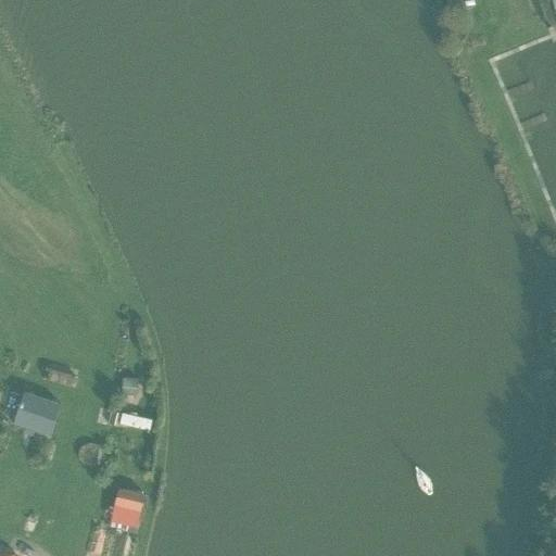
[(139,379),(124,378),(123,395),(137,396),(139,379)]
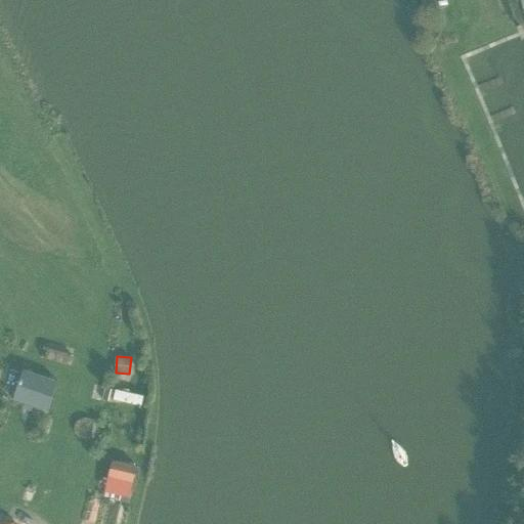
[(12,400),(47,412),(57,382),(23,370),(12,400)]
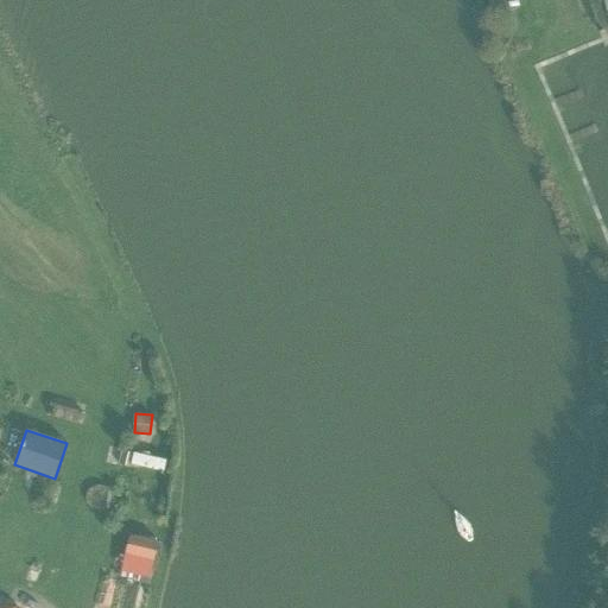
[(132,451),(122,449),(119,463),(130,466),(132,451)]
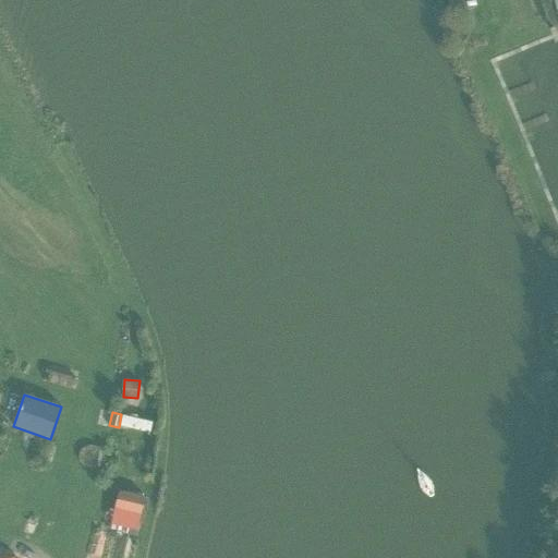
[(153,423),(122,415),(120,425),(149,433),(153,423)]
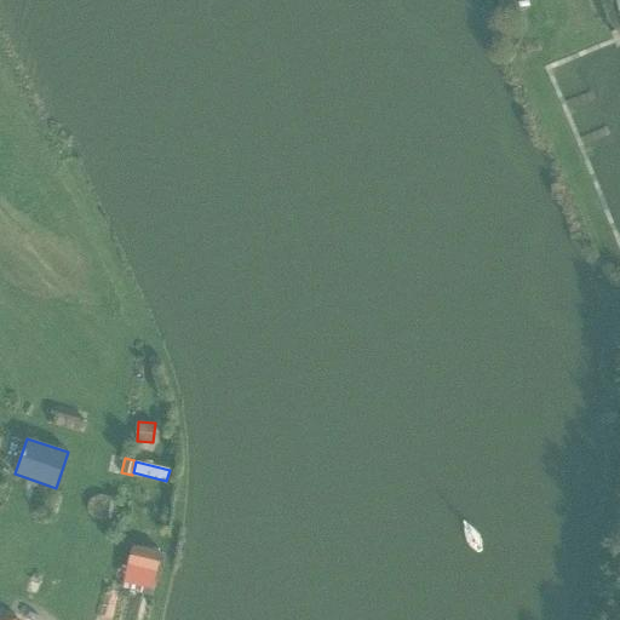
[(164,554),(133,546),(128,564),(159,573),(164,554)]
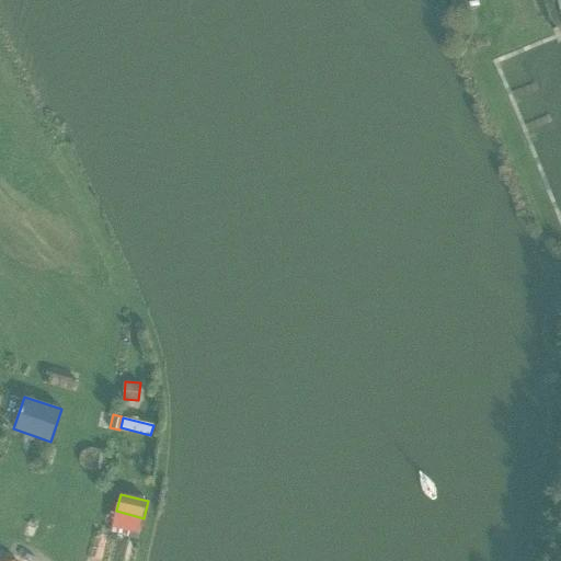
All buildings are outlined.
